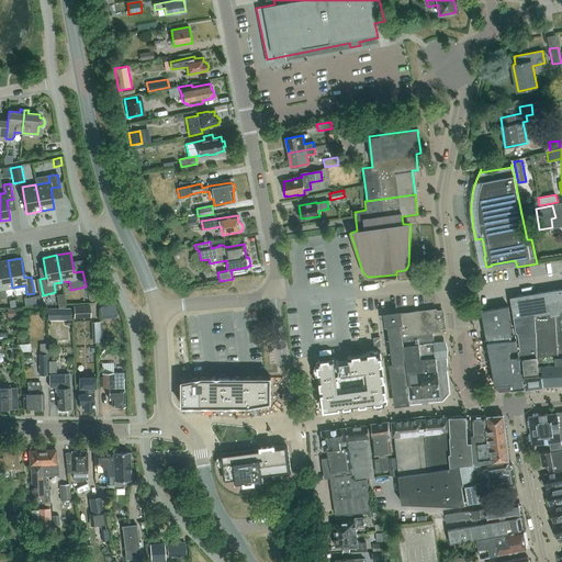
[(4,289),(12,288),(8,260),(0,261),(0,299),(6,298),(4,289)]
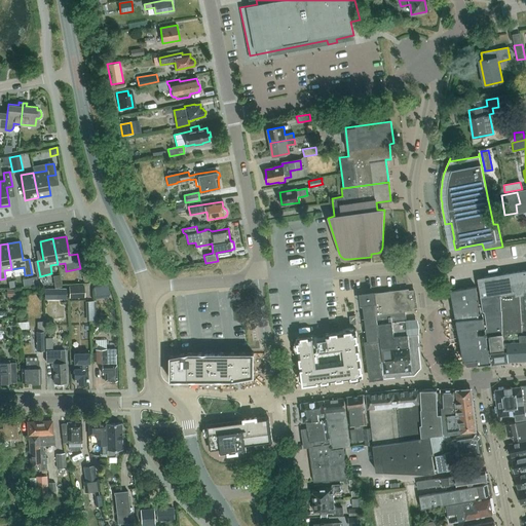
[(524,291),(525,290),(525,270),(478,278),(481,298),(500,295),(515,293),(515,296),(520,295),(524,294),(524,291)]
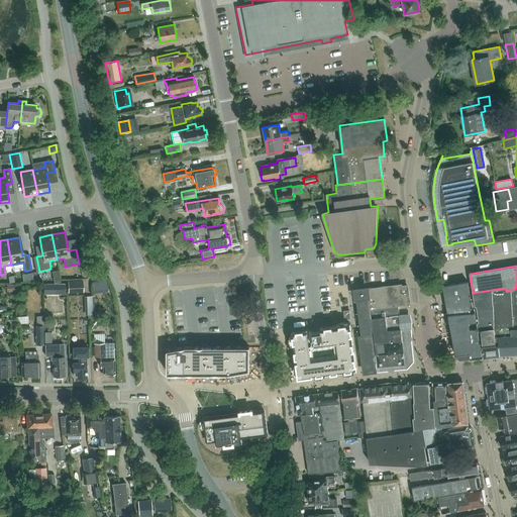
[(107,290),(106,280),(92,282),(93,291),(107,290)]
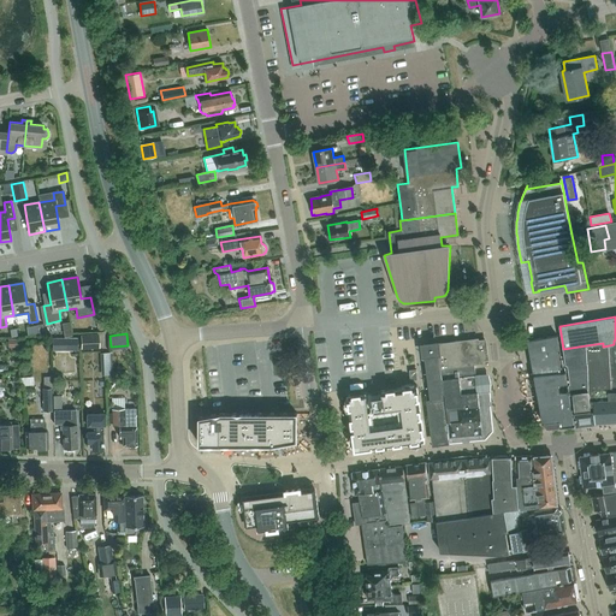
[(98,347),(98,335),(81,336),(81,348),(98,347)]
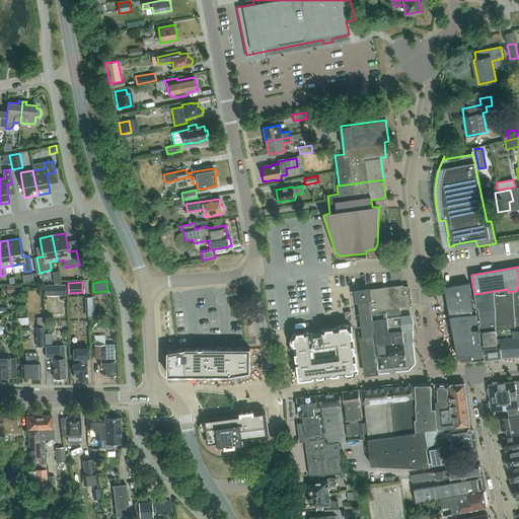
[(460,361),(461,361),(461,360),(465,360),(467,360),(470,359),(470,360),(485,358),(483,344),(480,345),(480,340),(476,314),(475,301),(472,301),(469,282),(445,287),(457,356),(457,357),(460,360),(460,361)]
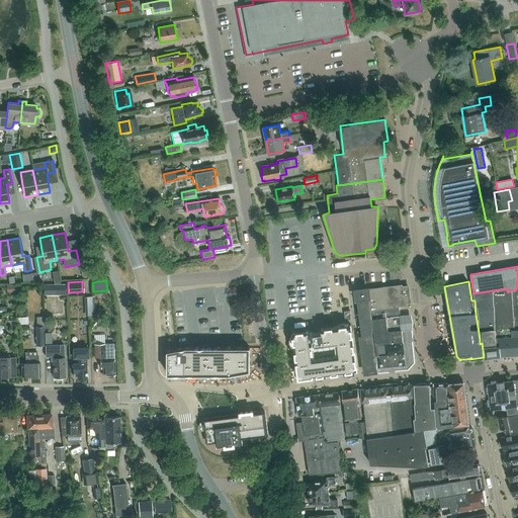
[(65,283),(42,283),(42,294),(65,294),(65,283)]
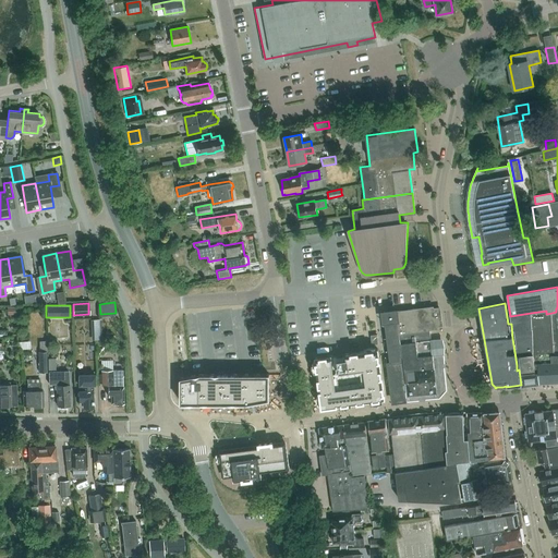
[(397,310),(400,332),(437,328),(436,322),(441,322),(440,314),(439,314),(438,307),(422,310),(422,307),(397,310)]
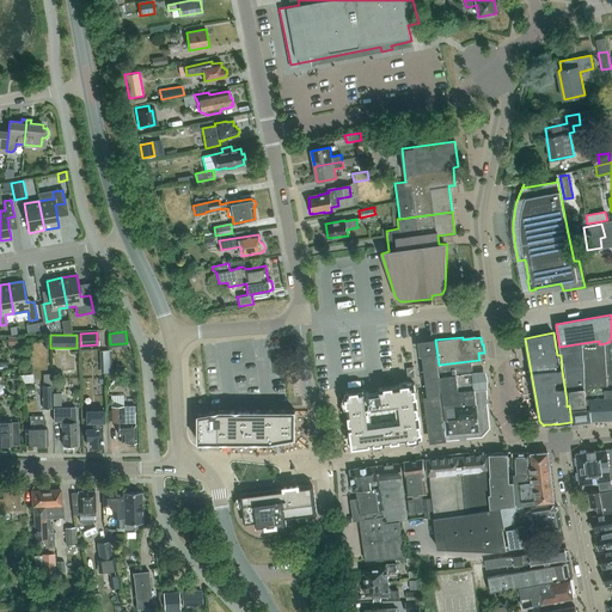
[(434,340),(420,342),(428,397),(424,397),(429,435),(430,435),(432,436),(444,435),(444,434),(446,434),(434,340)]
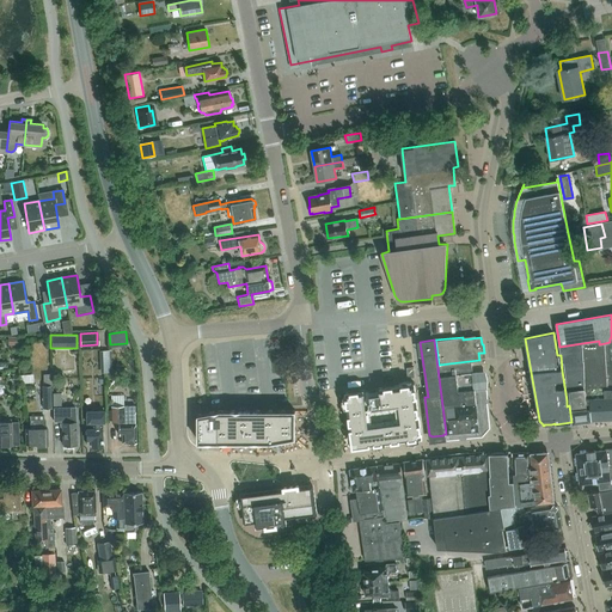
[(591,412),(592,420),(609,418),(607,386),(605,343),(599,344),(599,341),(582,343),(585,387),(587,409),(589,409),(591,412)]
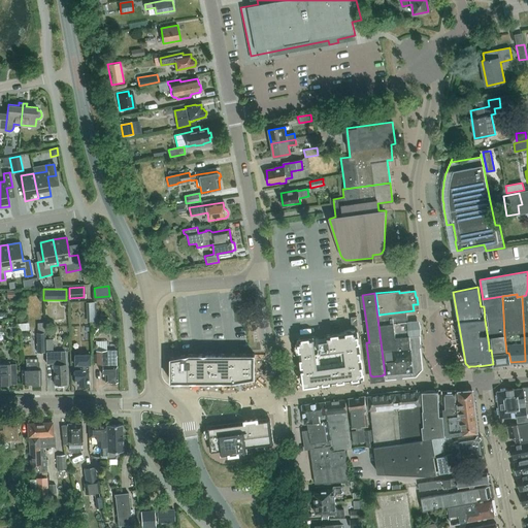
[(492,345),(494,364),(495,364),(509,362),(510,362),(509,356),(508,353),(506,353),(504,334),(502,296),(483,299),(483,303),(485,303),(487,319),(485,320),(489,345),(492,345)]
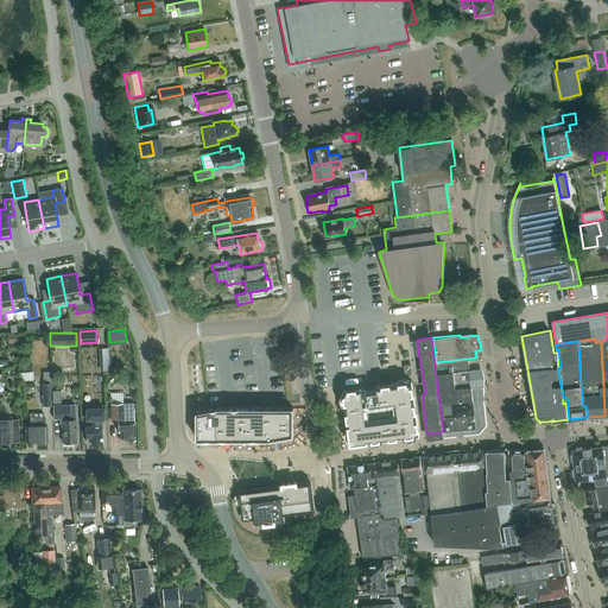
[(477,386),(481,380),(480,374),(475,369),(469,369),(468,359),(436,363),(443,426),(444,431),(479,428),(481,425),(476,386),(477,386)]
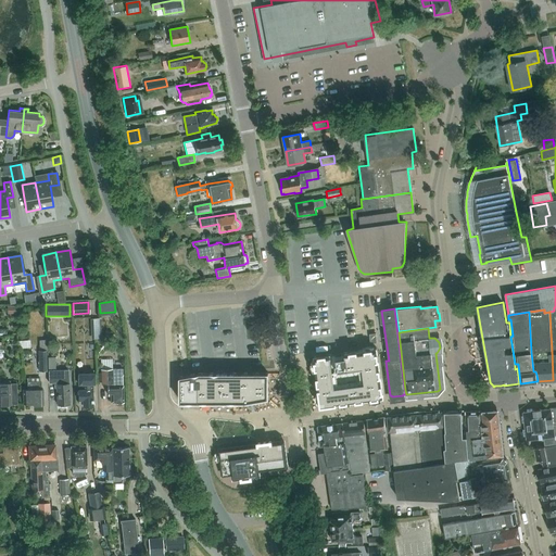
[(46,370),(46,351),(47,351),(47,340),(39,340),(39,351),(38,351),(39,370),(46,370)]
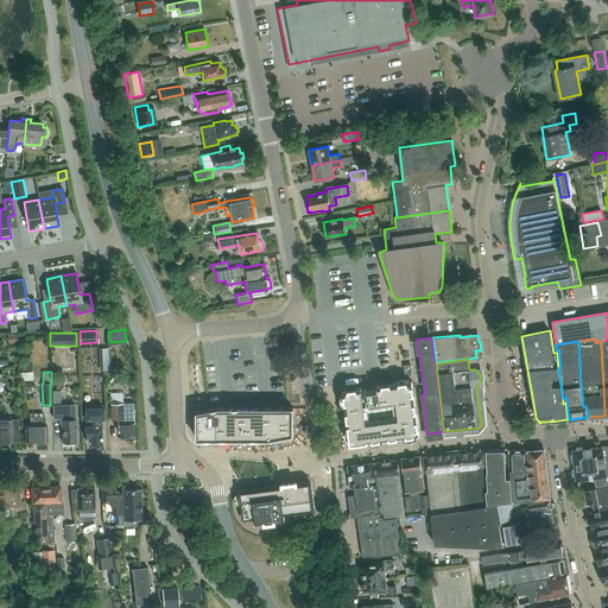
[(412,381),(343,391),(350,444),(419,435),(412,381)]
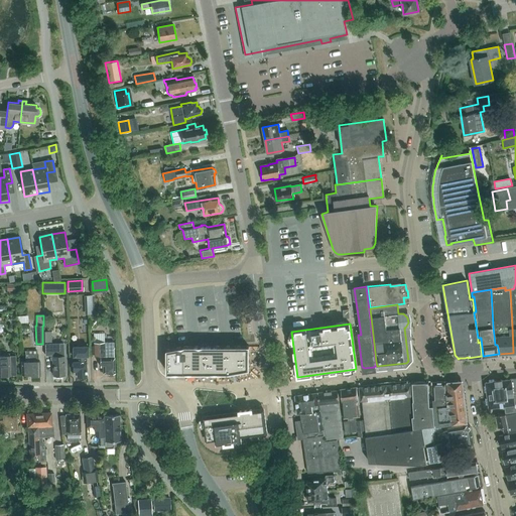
[(113,342),(94,342),(94,356),(101,356),(101,359),(100,359),(100,367),(102,367),(102,374),(106,374),(107,376),(112,376),(113,374),(113,353),(113,342)]
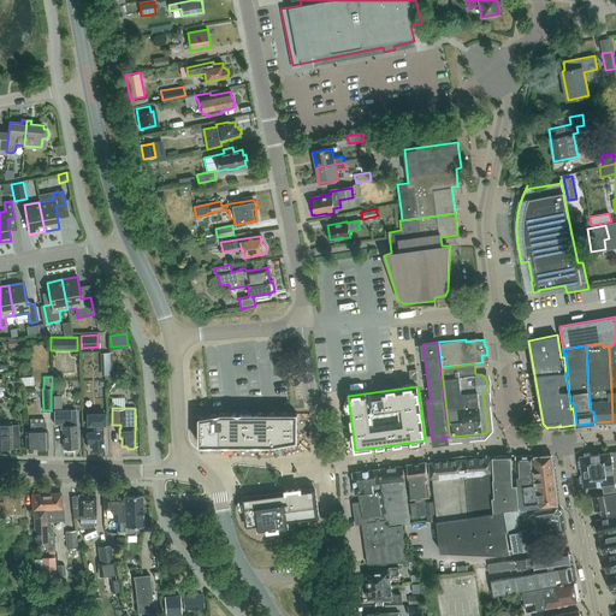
[(76,409),(53,410),(54,424),(63,424),(64,448),(66,448),(67,450),(70,450),(72,448),(77,448),(76,409)]
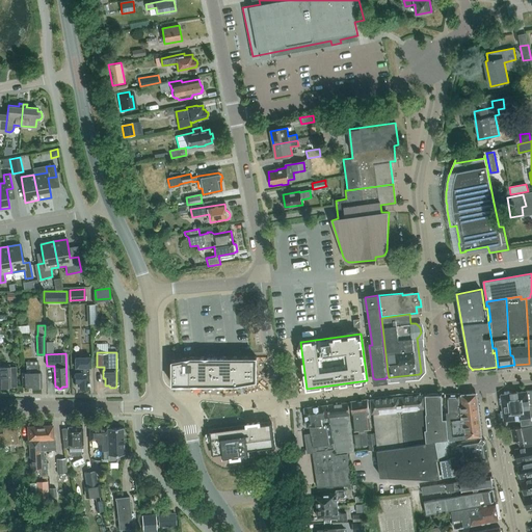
[(90,367),(89,357),(74,357),(74,368),(79,368),(79,373),(75,373),(75,387),(79,387),(79,389),(88,389),(88,367),(90,367)]
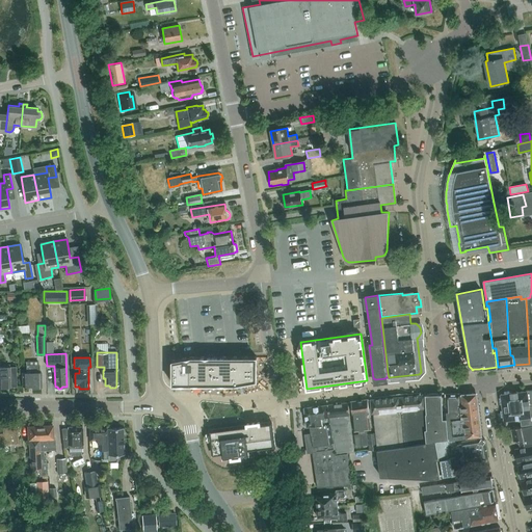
[(173,361),(173,384),(235,384),(257,380),(257,357),(192,357),(173,361)]
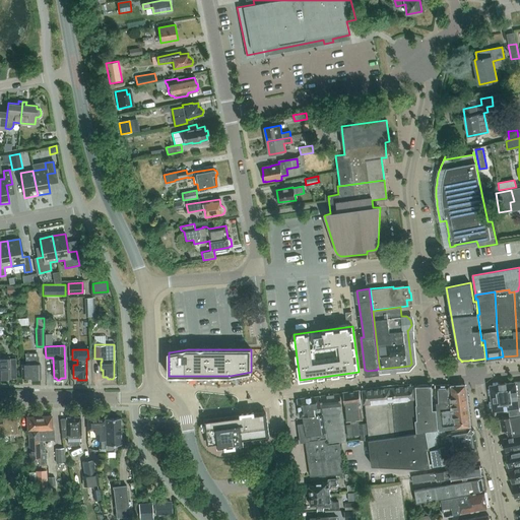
[(25,353),(25,358),(25,365),(21,365),(21,377),(31,377),(31,378),(41,378),(40,365),(38,365),(38,352),(25,353)]
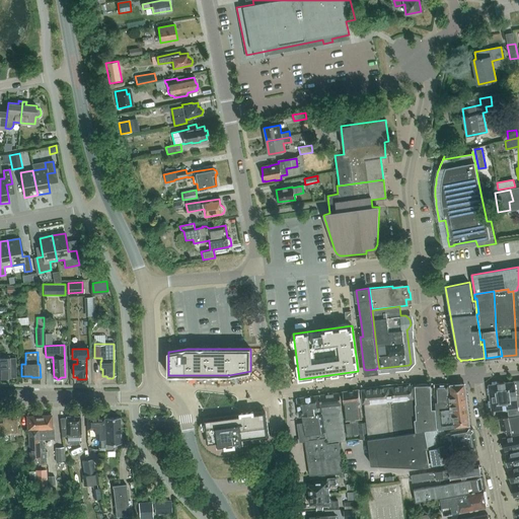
[(0,377),(15,377),(15,358),(0,358),(0,377)]
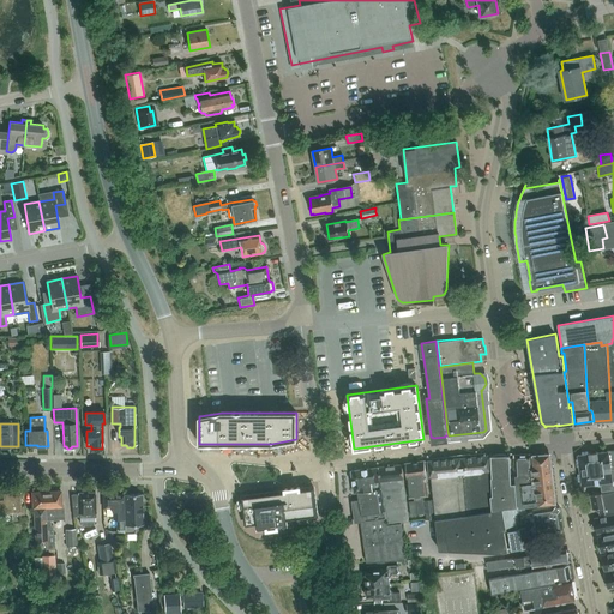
[(578,458),(582,486),(601,483),(601,491),(612,489),(612,483),(612,482),(612,481),(609,451),(608,451),(581,455),(579,458),(578,458)]
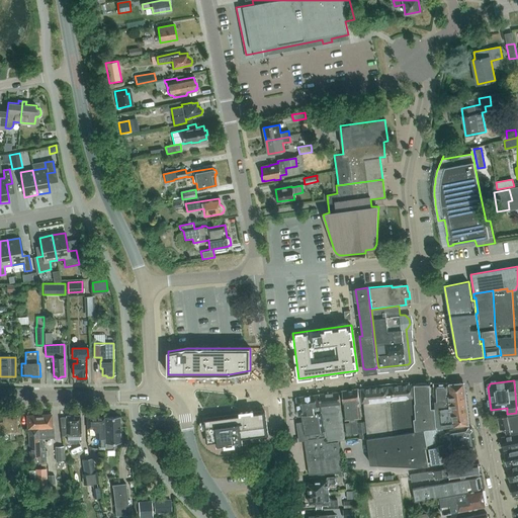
[(465,402),(463,382),(449,383),(450,394),(445,395),(446,404),(445,404),(445,407),(436,408),(436,427),(467,424),(466,412),(465,402)]
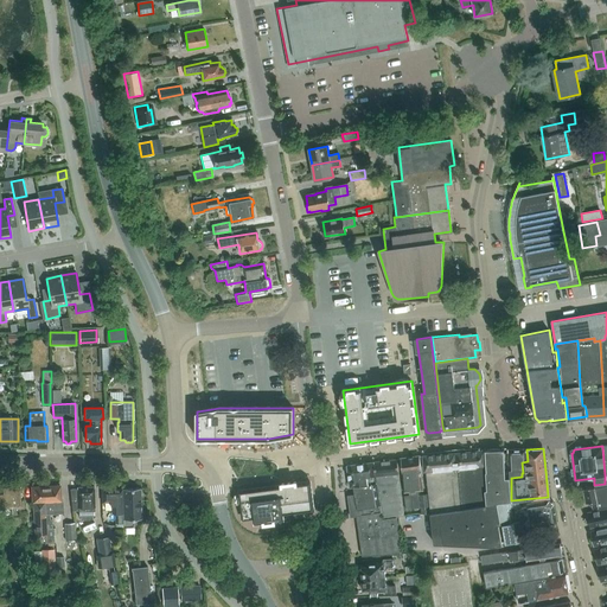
[(426,472),(430,513),(435,542),(492,547),(502,544),(498,524),(499,523),(497,503),(485,504),(484,489),(486,489),(484,452),(484,449),(422,455),(423,471),(426,472)]
